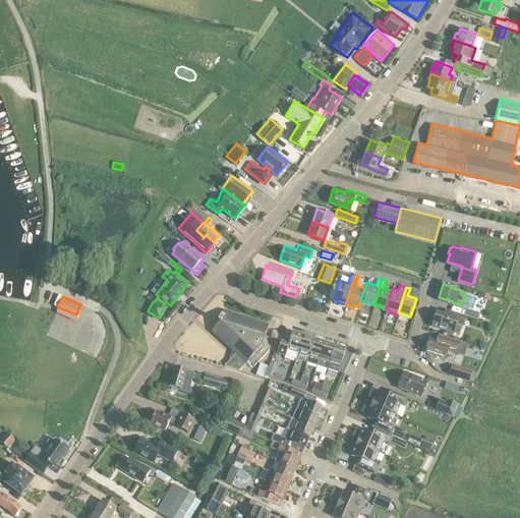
[(463,312),(477,318),(479,310),(465,306),(463,312)]
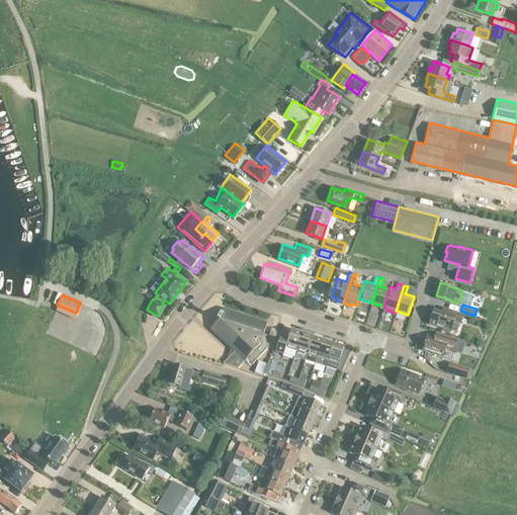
[(252,362),(266,347),(268,342),(260,340),(266,321),(222,307),(218,318),(209,327),(234,350),(223,362),(237,366),(246,357),(252,362)]
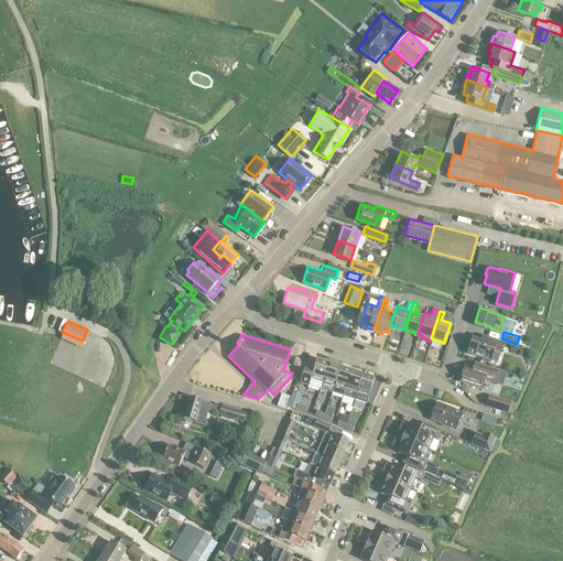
[(467,351),(490,358),(494,348),(500,351),(504,340),(487,334),(485,340),(484,341),(479,340),(480,338),(472,336),(467,351)]
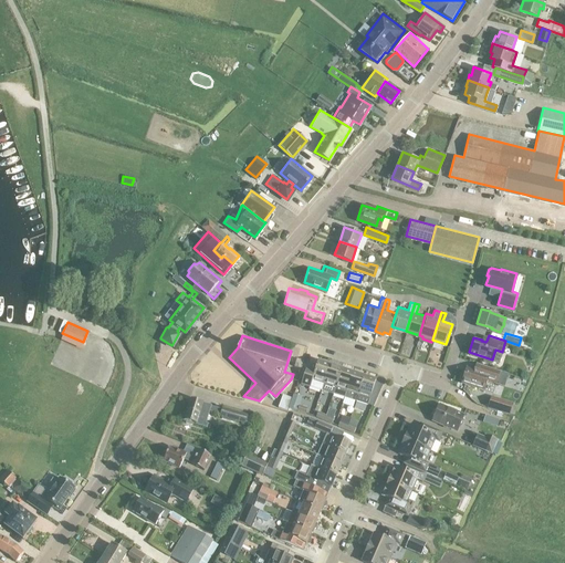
[(296,356),(294,364),(301,366),(303,358),(296,356)]
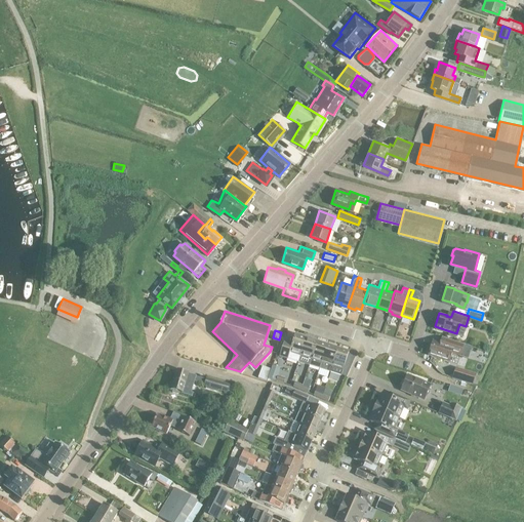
[(279,354),(297,360),(305,336),(294,332),(291,342),(283,339),(279,354)]
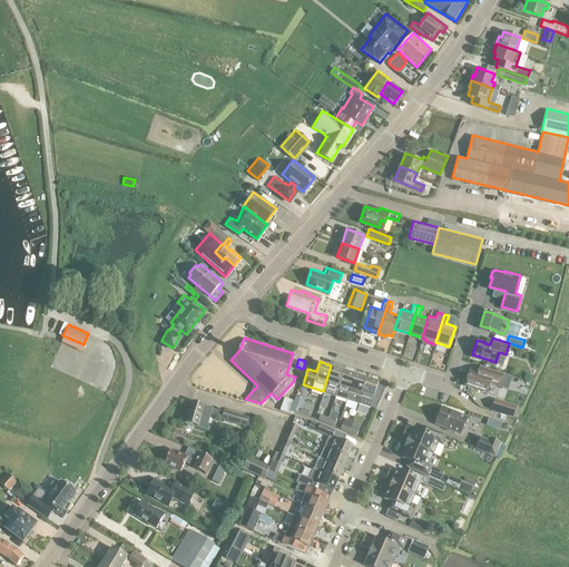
[(487,390),(490,381),(499,384),(500,381),(502,372),(487,367),(479,364),(478,371),(469,368),(464,383),(487,390)]
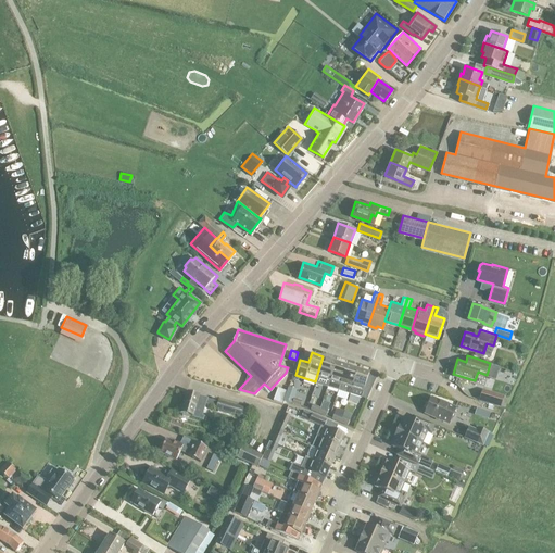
[(326,385),(335,360),(323,356),(315,381),(317,375),(328,378),(326,385)]
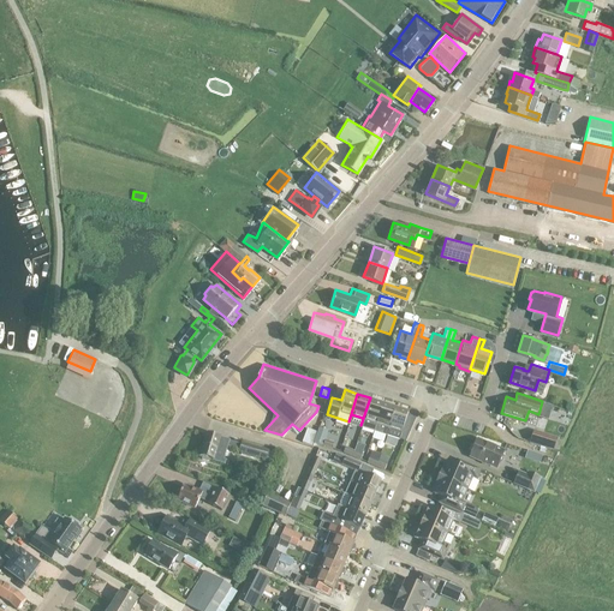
[(361,425),(374,429),(382,402),(370,397),(361,425)]
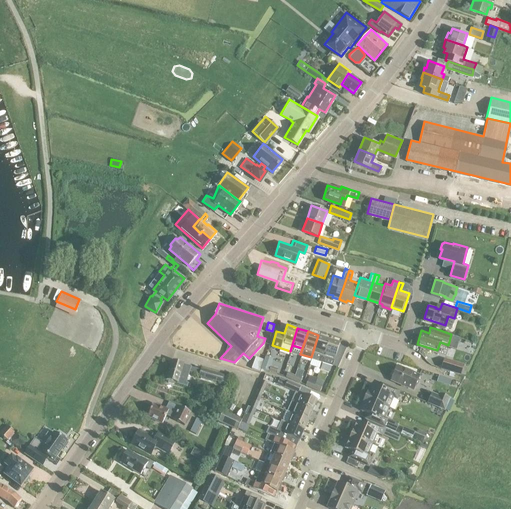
[(311,357),(321,360),(328,338),(318,335),(311,357)]
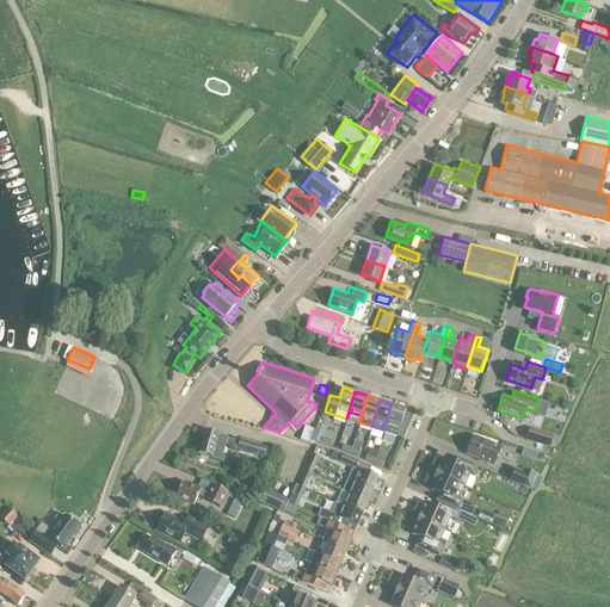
[(392,403),(383,429),(396,434),(405,407),(392,403)]
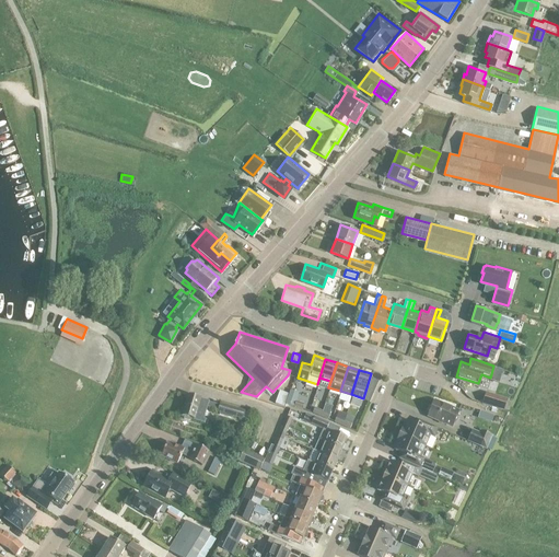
[(482,401),(503,407),(507,397),(486,391),(482,401)]
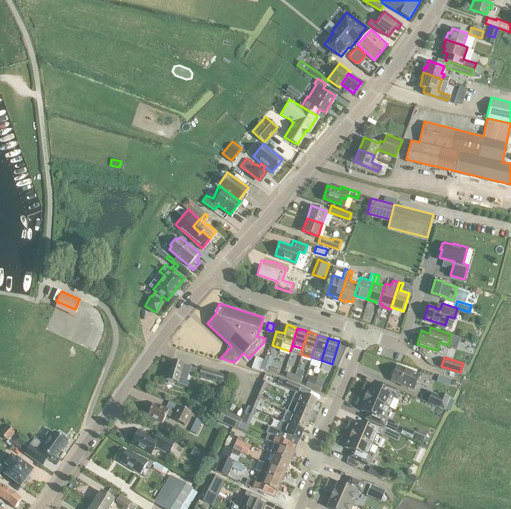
[(171,359),(165,378),(186,384),(187,381),(185,381),(190,365),(171,359)]
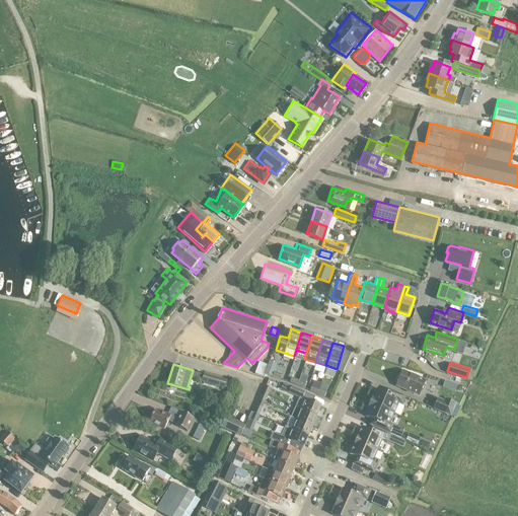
[(402,369),(396,383),(419,392),(425,379),(402,369)]
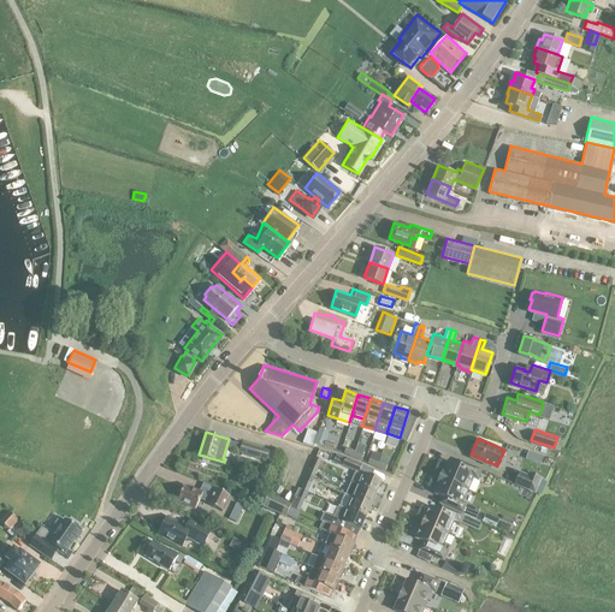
[(241,441),(238,451),(266,459),(268,449),(241,441)]
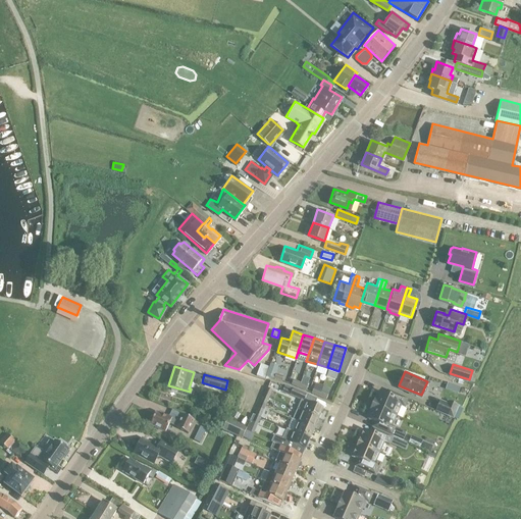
[(300,380),(298,385),(305,390),(307,384),(300,380)]
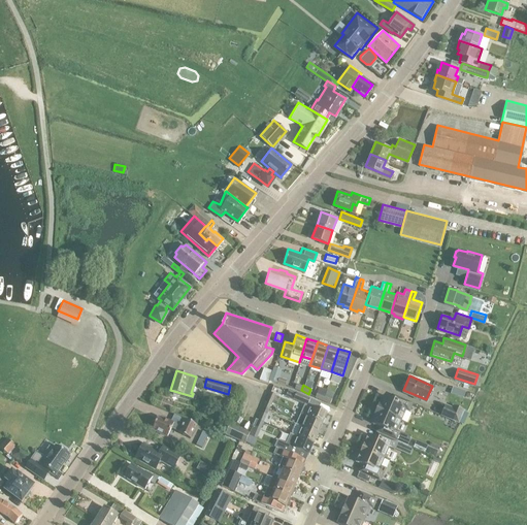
[(462,396),(464,390),(452,386),(450,392),(462,396)]
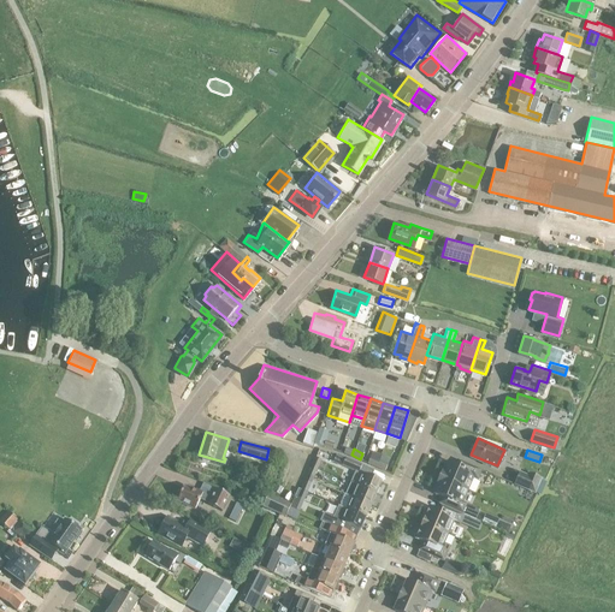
[(354,469),(350,480),(376,491),(380,479),(361,470),(360,470),(359,469),(361,462),(346,455),(342,463),(354,469)]
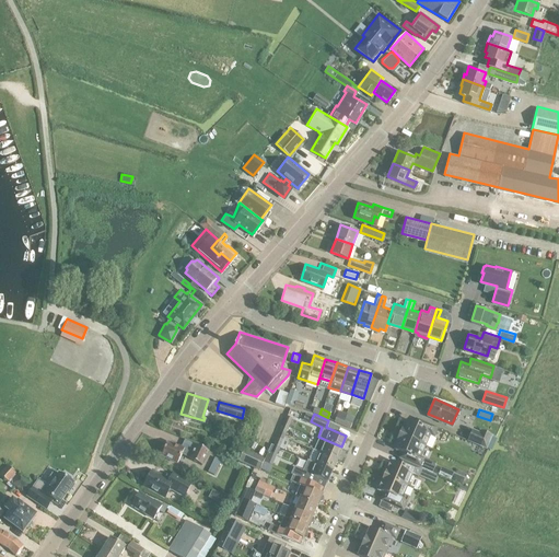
[(402,426),(399,432),(423,443),(429,432),(433,434),(438,426),(416,416),(412,421),(406,419),(403,426),(402,426)]
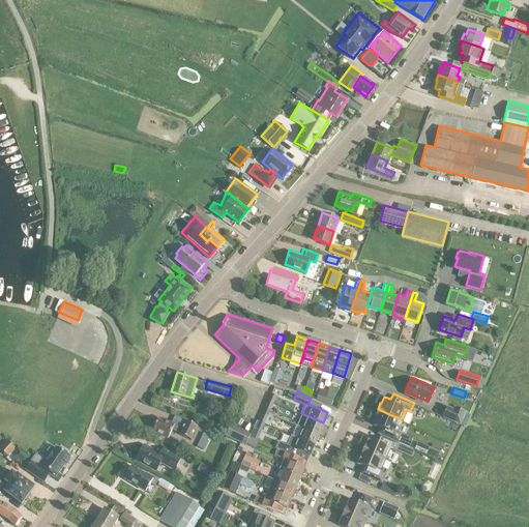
[(446,405),(442,414),(459,421),(464,410),(454,406),(453,408),(446,405)]
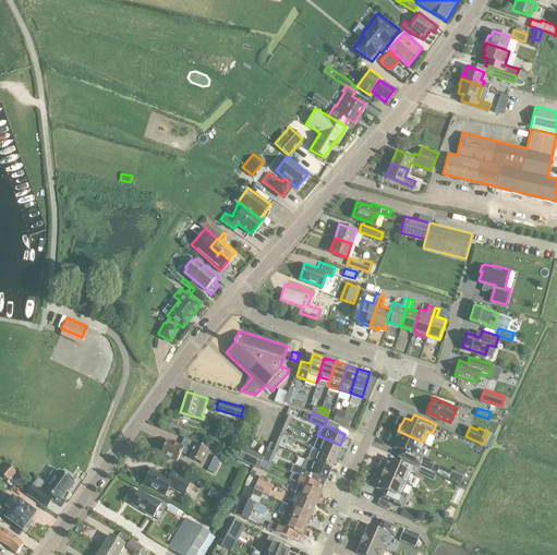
[(404,450),(402,457),(419,463),(422,455),(418,453),(422,442),(398,431),(395,437),(396,438),(392,445),(404,450)]
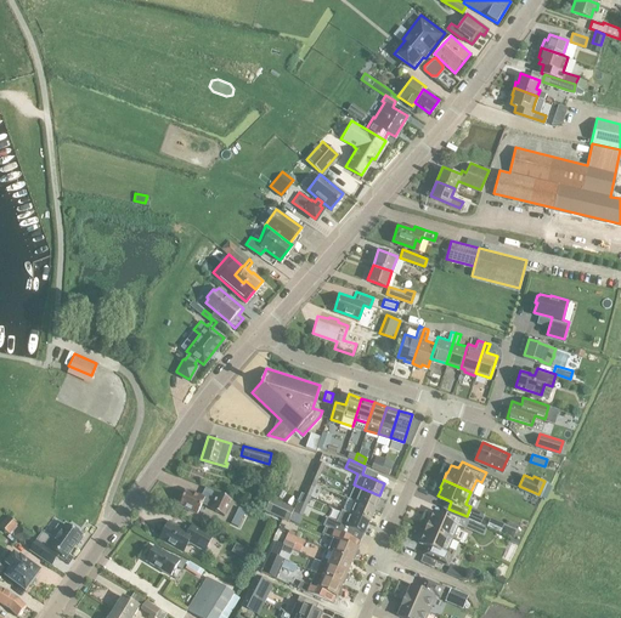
[(374,506),(379,495),(354,485),(348,497),(354,499),(354,498),(374,506)]
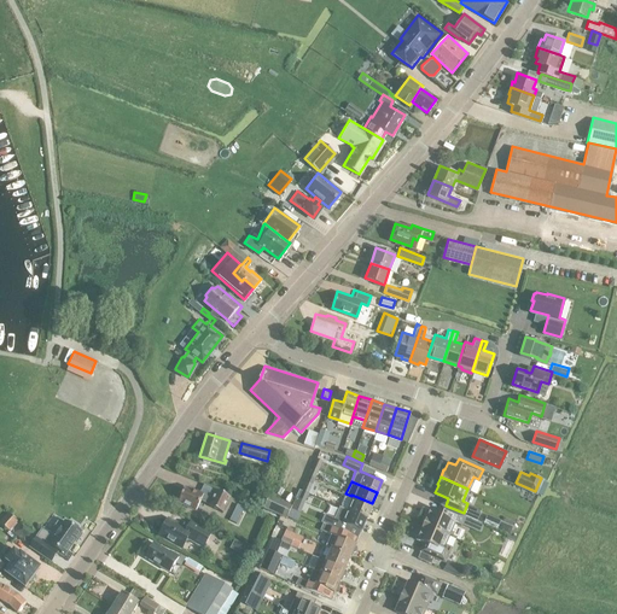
[(211,496),(208,493),(196,487),(195,490),(184,485),(178,500),(195,508),(199,498),(209,503),(208,504),(222,510),(230,495),(215,487),(211,496)]
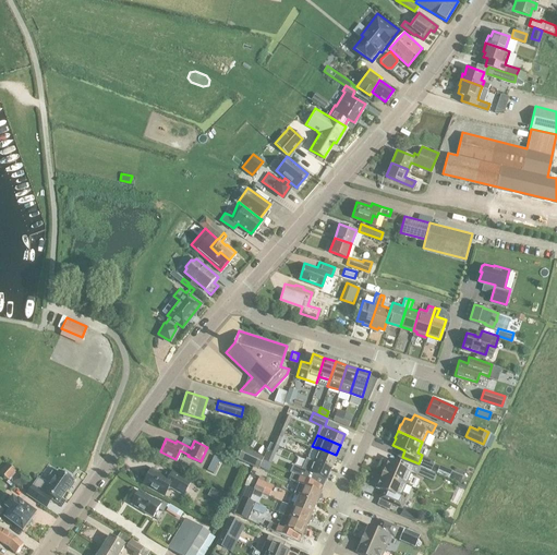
[(278,444),(273,442),(270,441),(263,456),(263,458),(270,461),(278,444)]
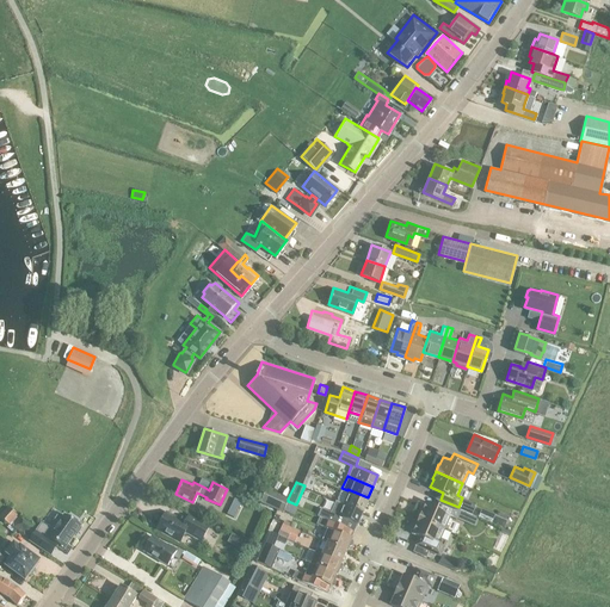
[(336,499),(343,501),(363,509),(368,497),(347,489),(347,490),(342,488),(340,488),(336,499)]
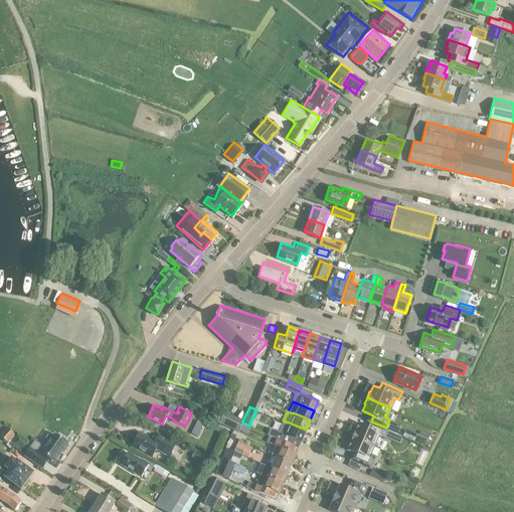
[(238,431),(239,431),(242,422),(242,420),(223,412),(219,422),(238,431)]
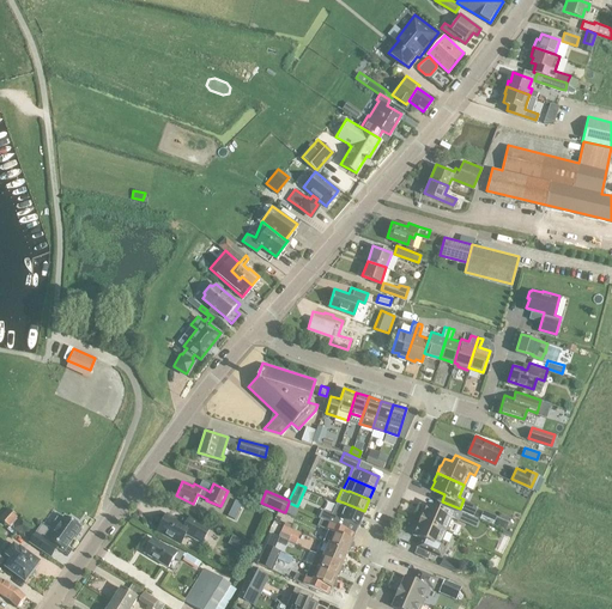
[(232,497),(228,507),(235,512),(241,501),(232,497)]
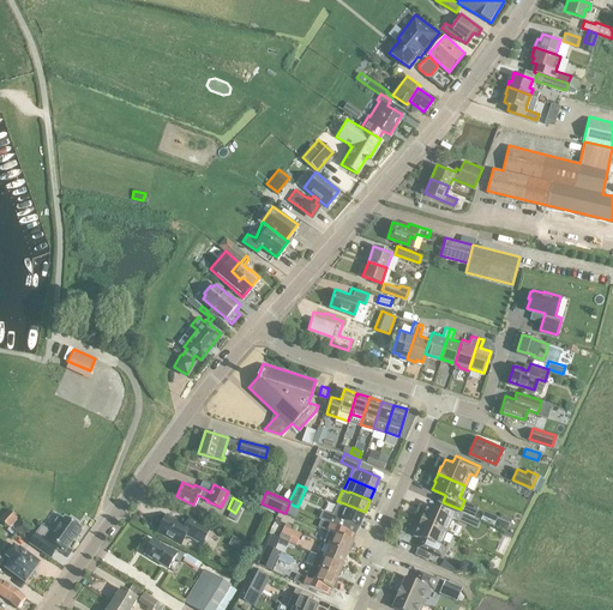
[(323,511),(320,517),(344,526),(347,521),(359,526),(365,512),(344,503),(337,501),(331,514),(323,511)]
